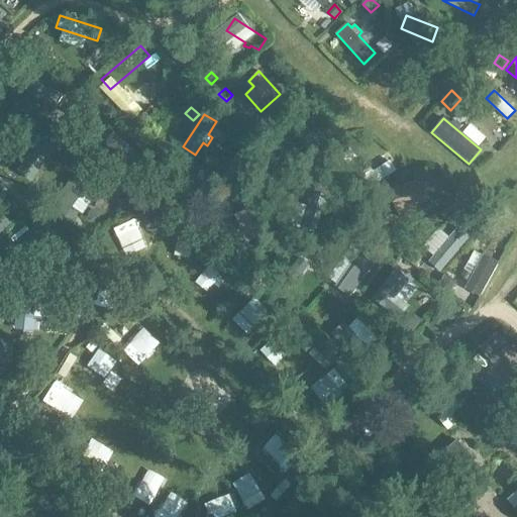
[(7,146),(0,150),(0,161),(3,168),(15,162),(7,146)]
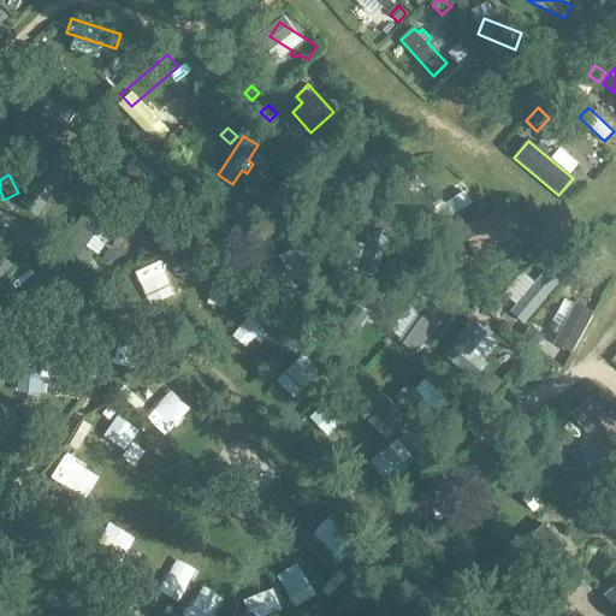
[(434,211),(430,214),(438,226),(474,203),(466,191),(444,203),(442,200),(432,206),(434,211)]
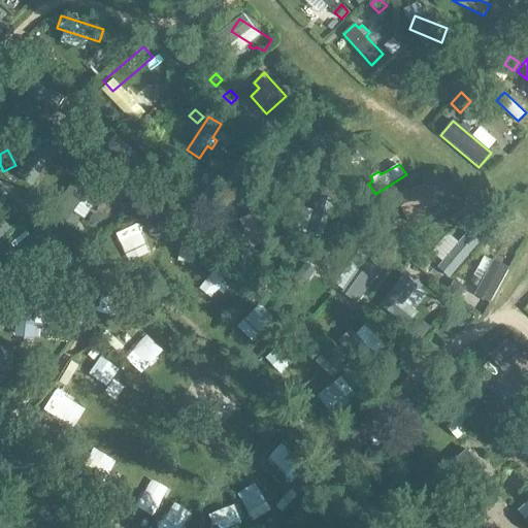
[(433,183),(397,194),(405,217),(440,206),(433,183)]
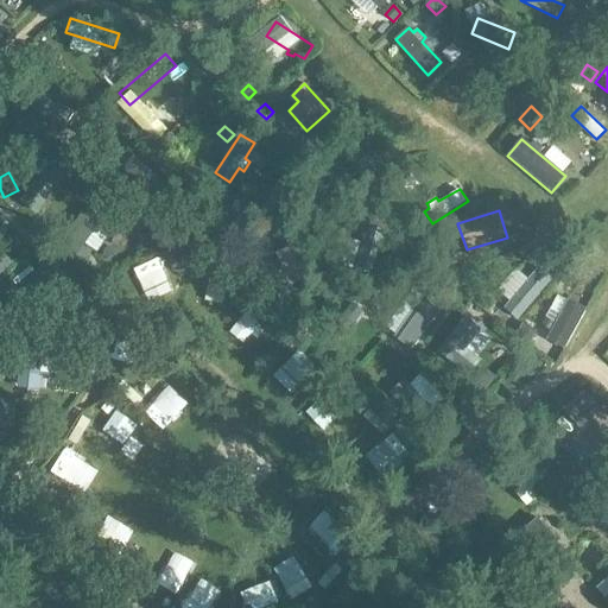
[(366,222),(353,268),(371,273),(384,228),(366,222)]
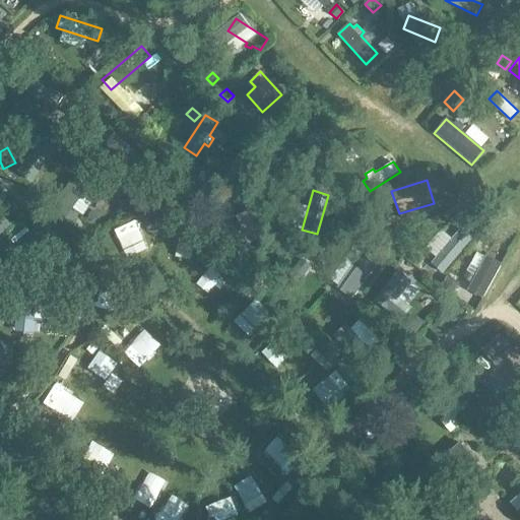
[(247,210),(259,239),(263,251),(278,245),(262,204),(247,210)]
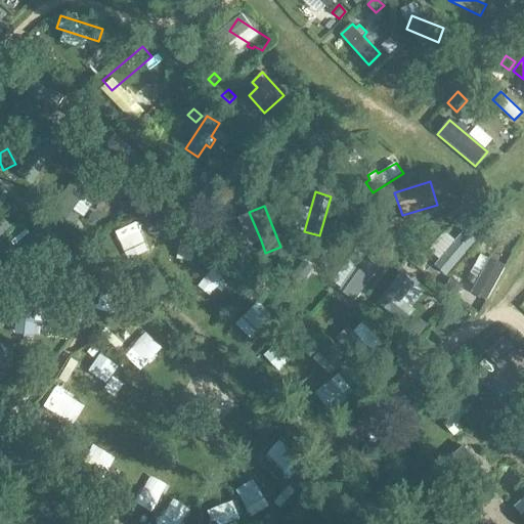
[(472,245),(462,236),(439,265),(449,273),(472,245)]
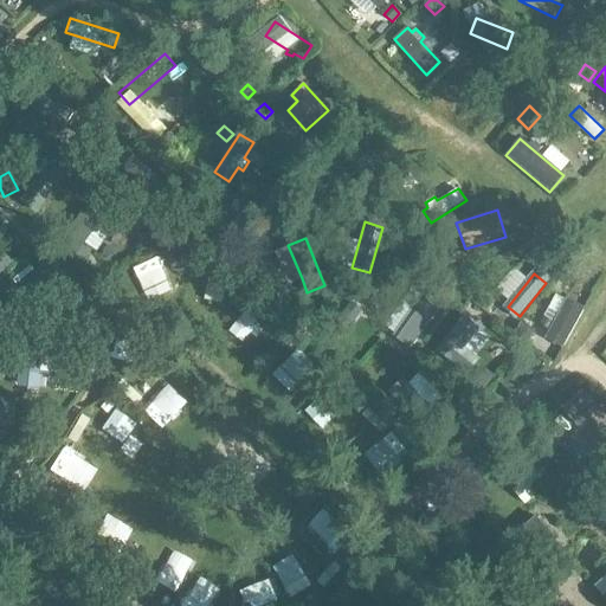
[(103,277),(95,288),(105,295),(113,284),(103,277)]
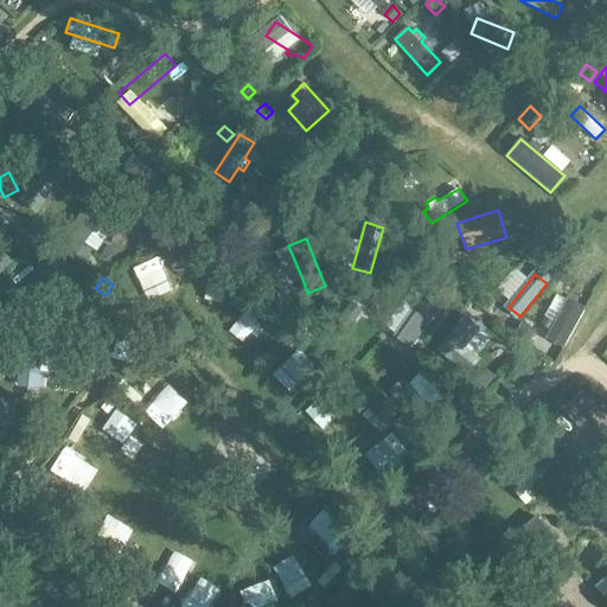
[(426,295),(425,296),(415,289),(394,320),(402,327),(401,328),(415,339),(440,305),(426,295)]
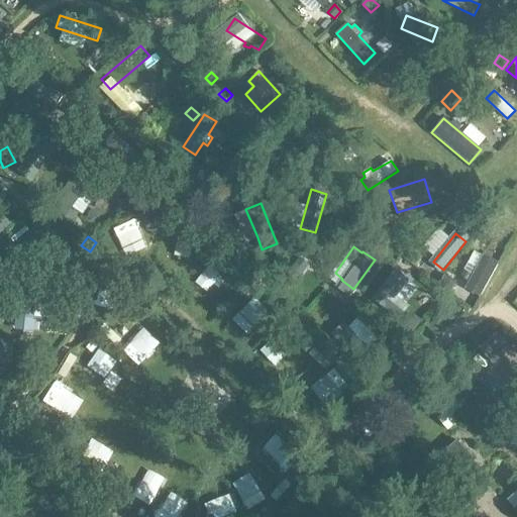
[(468,282),(464,290),(480,298),(498,263),(483,254),(482,255),(468,282)]
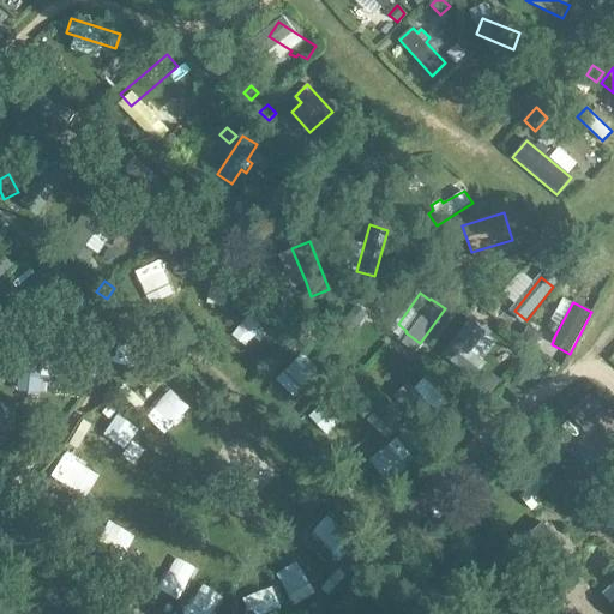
[(327,309),(318,306),(314,314),(325,317),(327,309)]
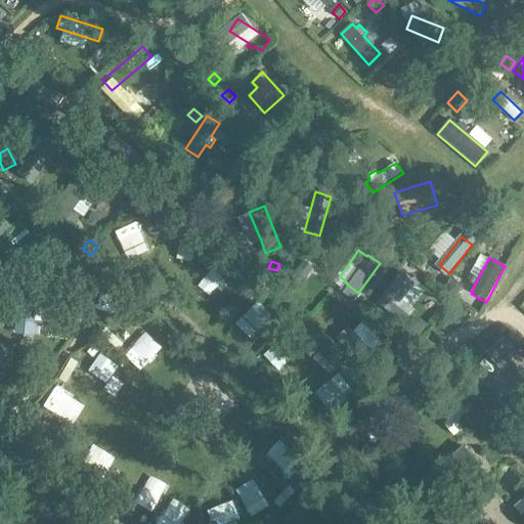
[(14,280),(27,281),(28,269),(15,268),(14,280)]
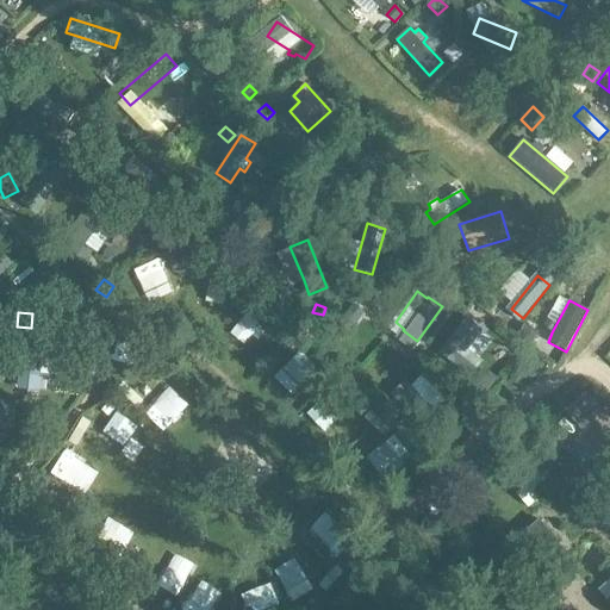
[(467,317),(440,353),(468,377),(483,362),(467,349),(483,330),(467,317)]
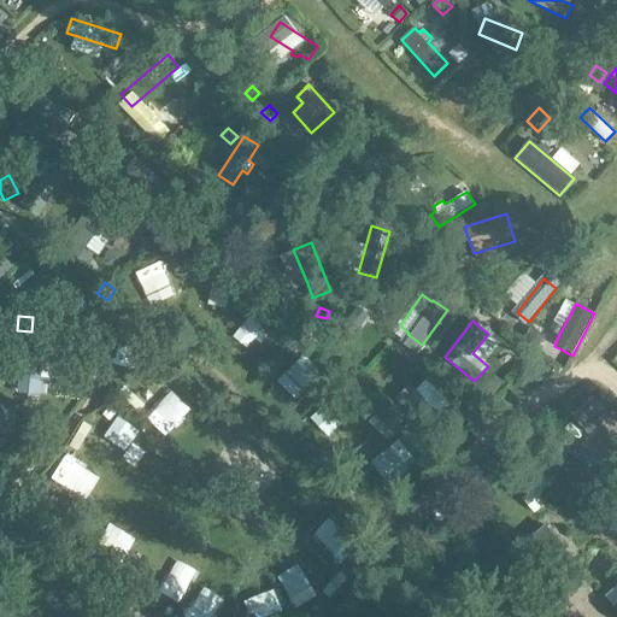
[(541,334),(530,327),(523,338),(534,344),(541,334)]
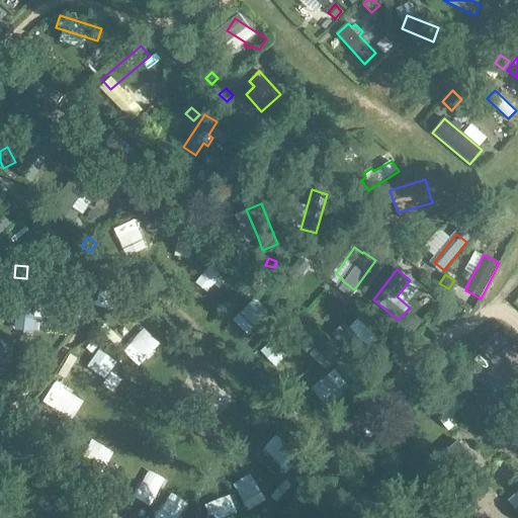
[(517,288),(509,301),(517,307),(517,288)]
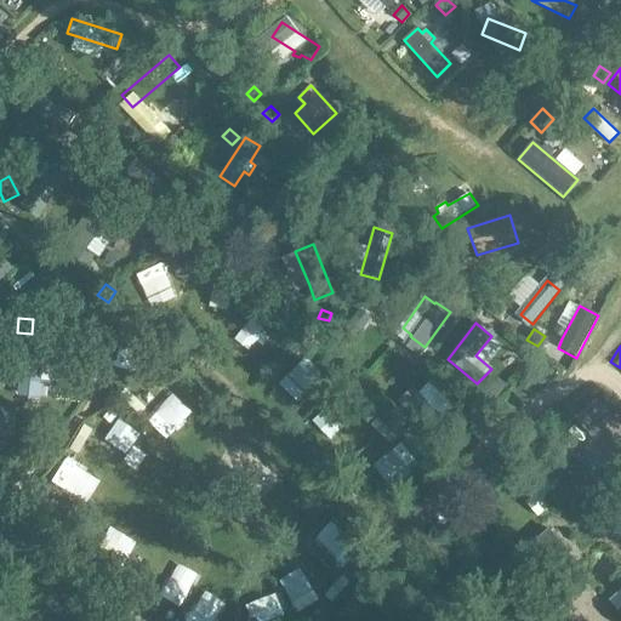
[(483,385),(497,397),(505,388),(502,386),(503,383),(493,374),(483,385)]
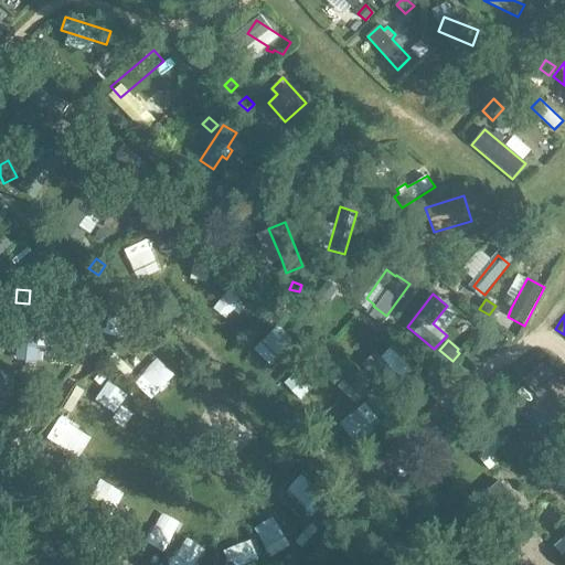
[(536,395),(554,380),(540,364),(523,380),(536,395)]
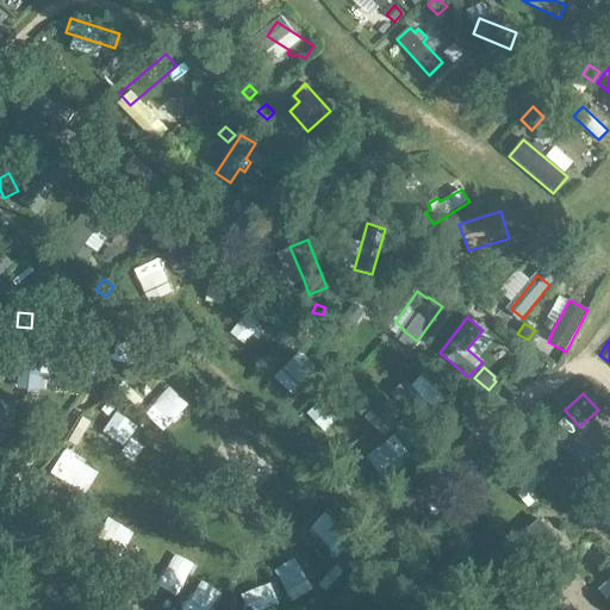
[(517,493),(528,506),(551,490),(540,475),(517,493)]
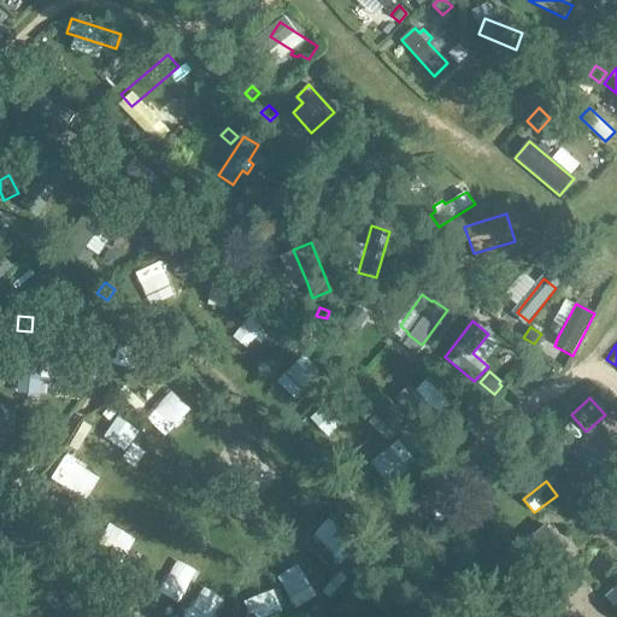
[(518,548),(539,570),(566,545),(545,523),(518,548)]
